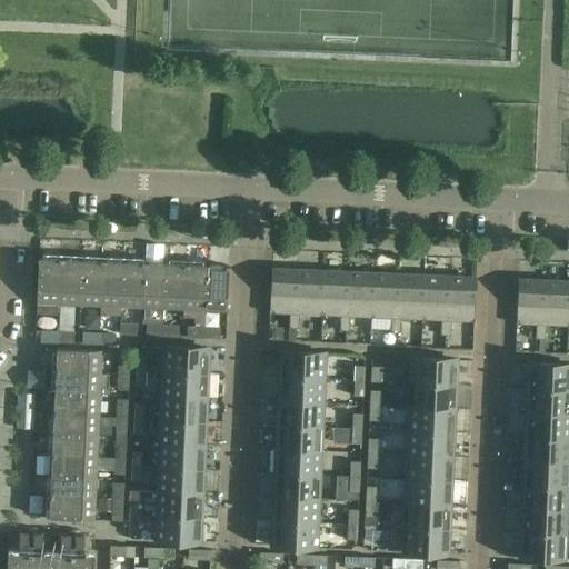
[(38,258),(36,300),(37,301),(36,312),(57,313),(58,301),(59,259),(38,258)]
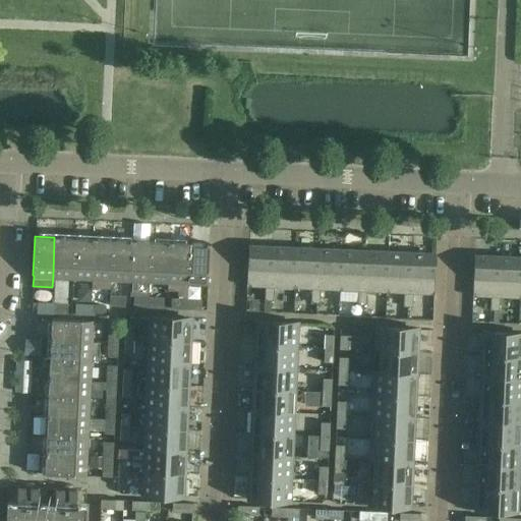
[(73,238),(54,237),(53,276),(72,277),(73,238)]
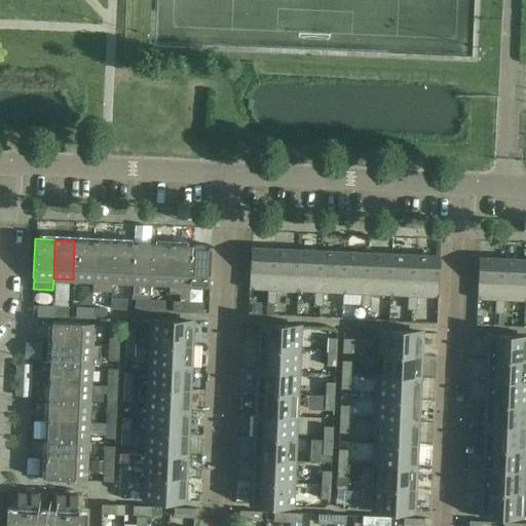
[(94,241),(74,240),(73,279),(92,280),(94,241)]
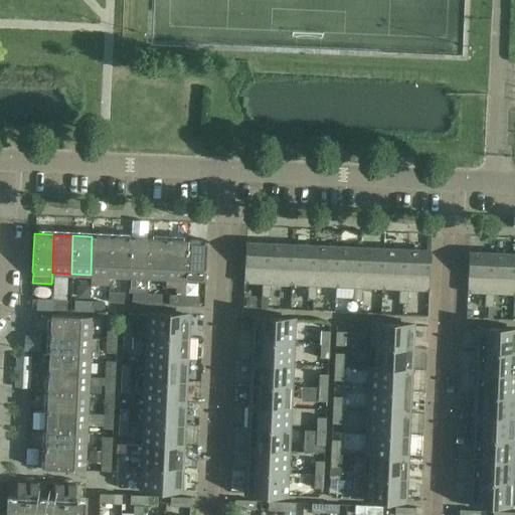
[(111,236),(92,236),(91,275),(90,286),(109,287),(110,276),(111,236)]
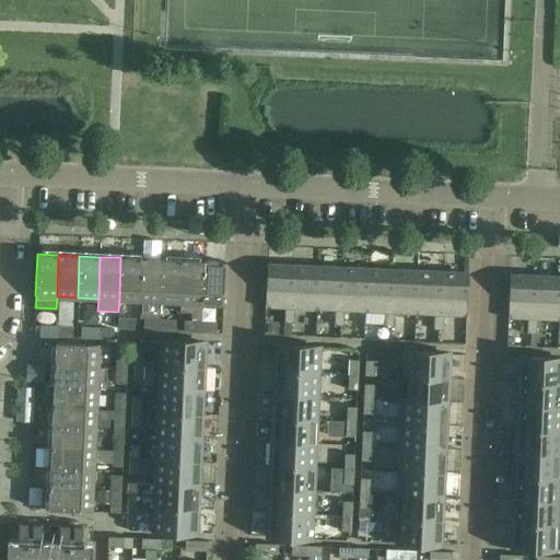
[(141,258),(120,257),(119,300),(139,300),(141,258)]
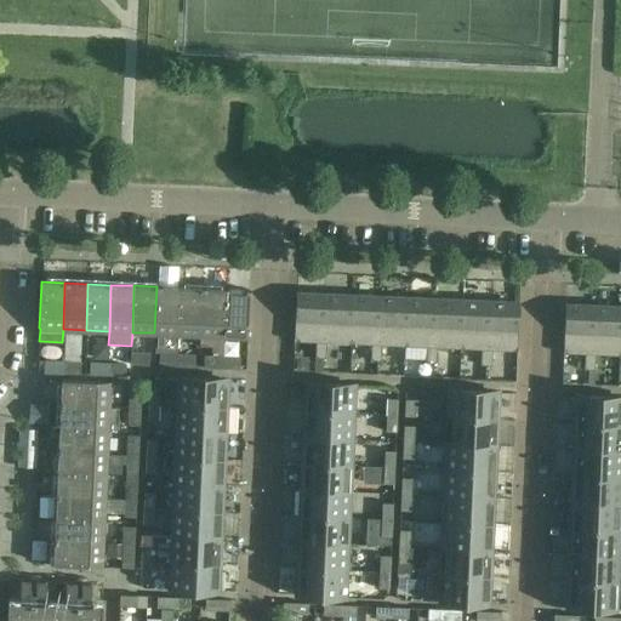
[(157,286),(154,332),(158,334),(157,347),(174,347),(175,334),(178,334),(180,288),(157,286)]
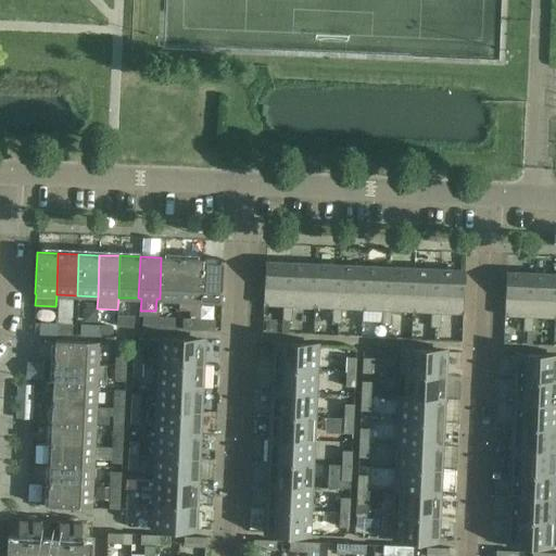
[(181,258),(161,257),(160,299),(179,300),(181,258)]
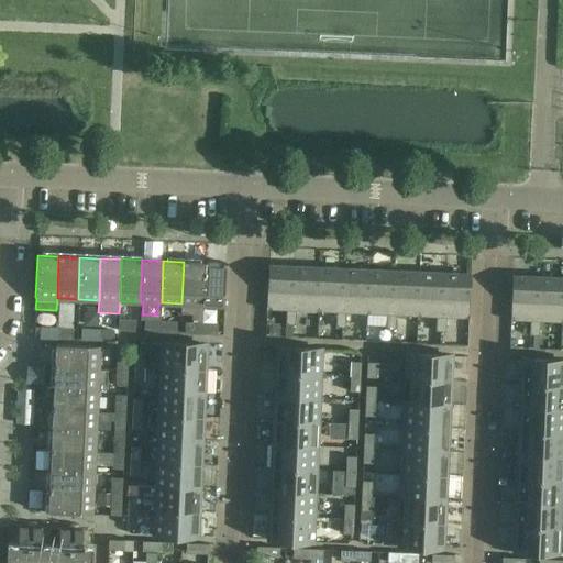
[(181,304),(181,316),(191,316),(191,323),(184,323),(184,334),(201,335),(201,324),(202,309),(203,263),(194,262),(184,262),(181,304)]
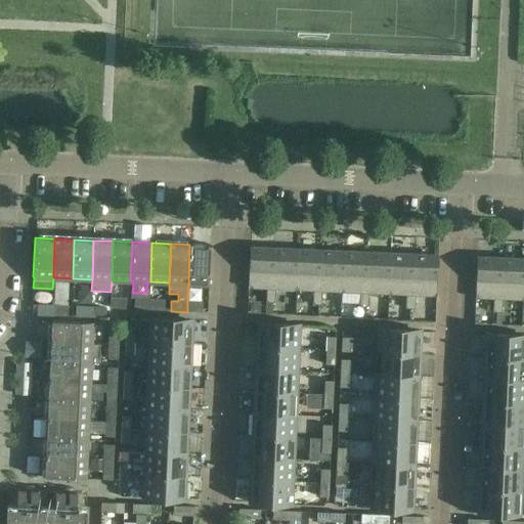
[(189,245),(188,288),(208,289),(210,246),(200,245),(189,245)]
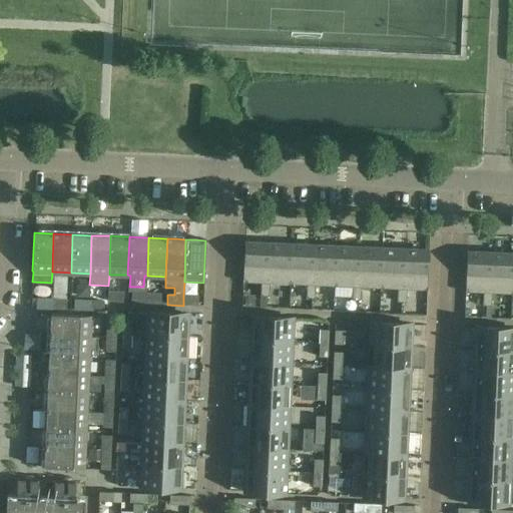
[(265,284),(267,242),(244,241),(242,283),(261,283),(261,290),(269,291),(270,284),(265,284)]
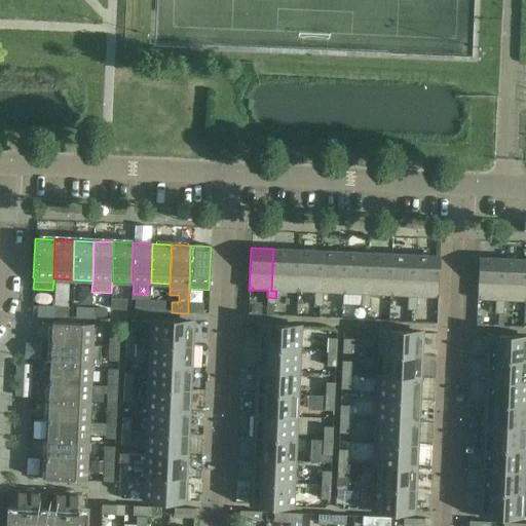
[(295,292),(297,250),(273,249),(271,291),(276,291),(295,292)]
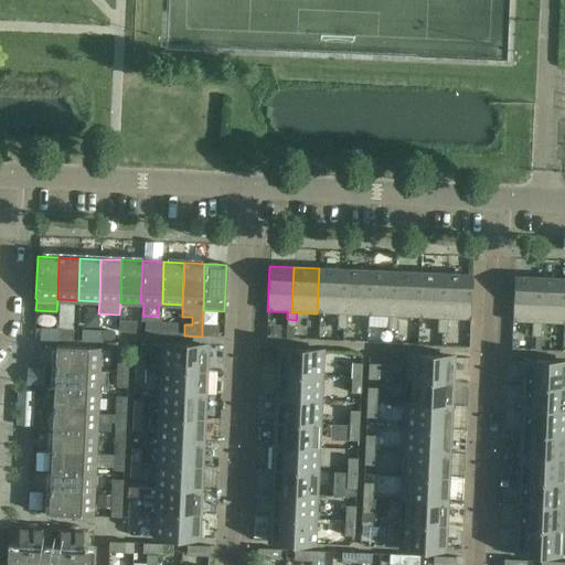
[(342,315),(344,269),(319,268),(317,313),(337,313),(337,321),(347,322),(347,315),(342,315)]
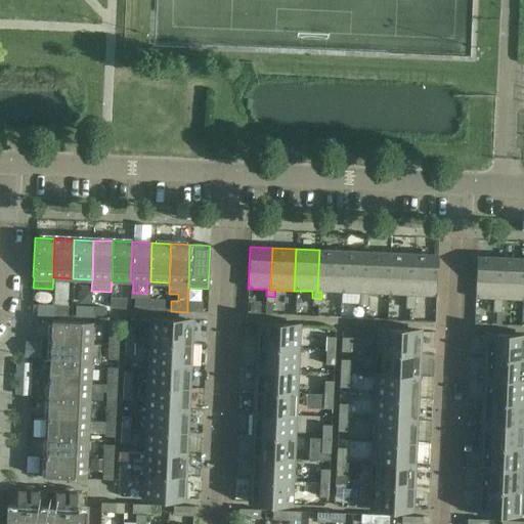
[(341,293),(342,251),(332,251),(319,250),(317,292),(321,292),(341,293)]
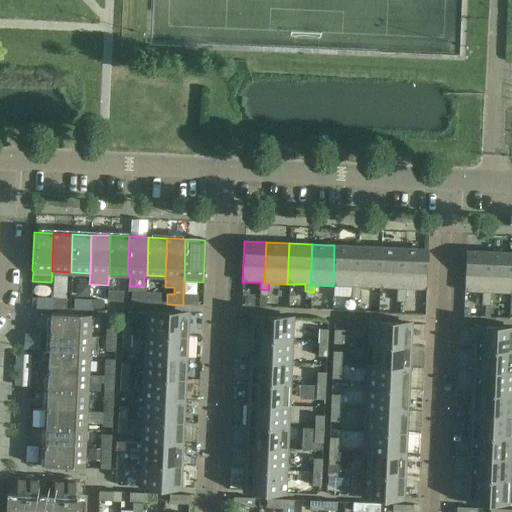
[(355,287),(357,246),(348,246),(334,245),(333,286),(351,286),(351,293),(359,294),(360,287),(355,287)]
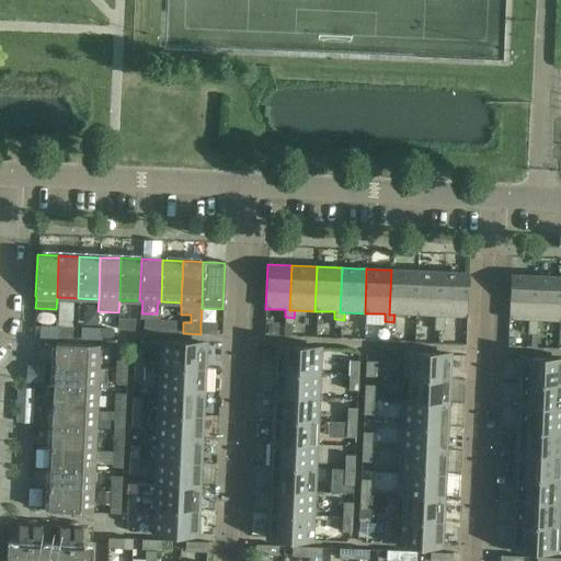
[(414,316),(416,271),(391,270),(389,315),(395,315),(414,316)]
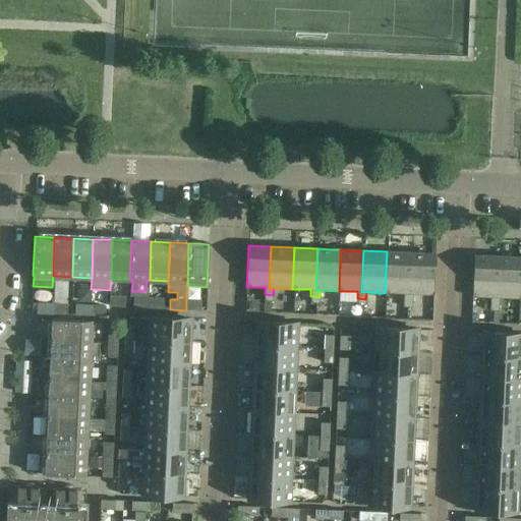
[(408,294),(410,252),(387,251),(385,293),(386,293),(403,293),(403,300),(412,301),(412,294),(408,294)]
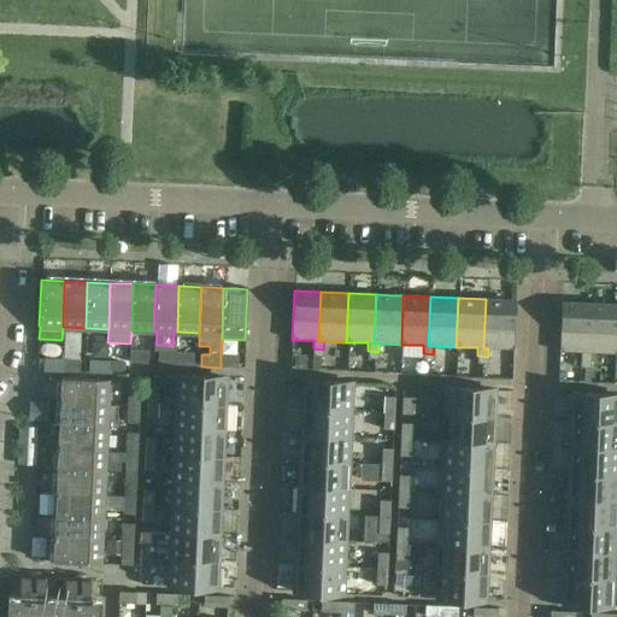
[(515,300),(486,299),(483,348),(488,348),(513,350),(515,300)]
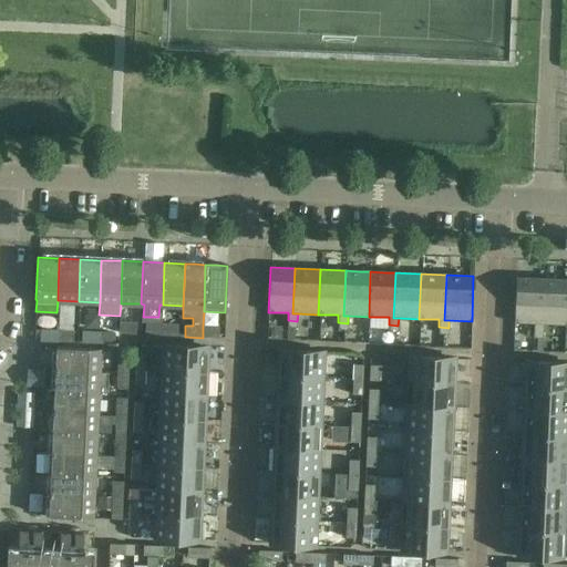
[(538,323),(540,279),(516,278),(514,322),(534,323),(533,331),(543,331),(543,323),(538,323)]
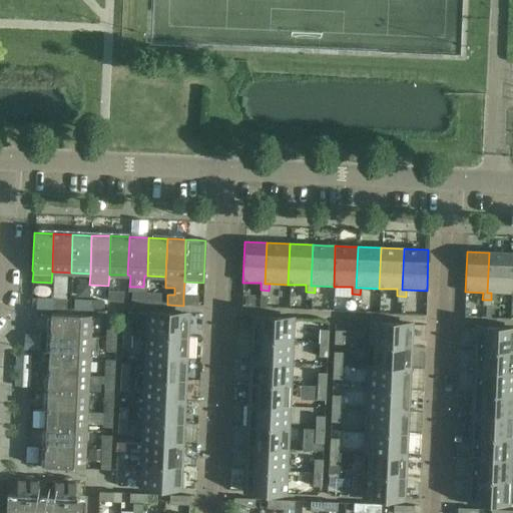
[(510,294),(512,253),(508,253),(489,252),(487,293),(491,293),(510,294)]
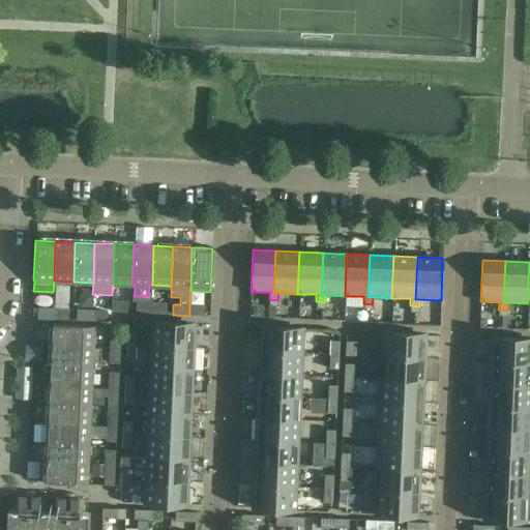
[(55,289),(54,307),(64,307),(65,290),(55,289)]
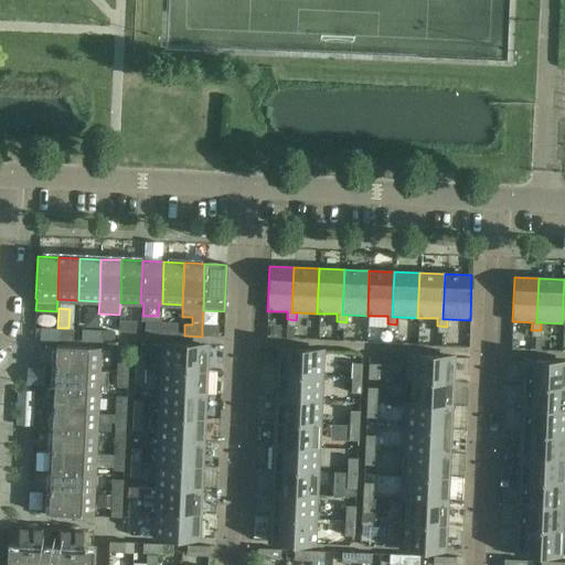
[(84,315),(83,328),(97,329),(97,315),(84,315)]
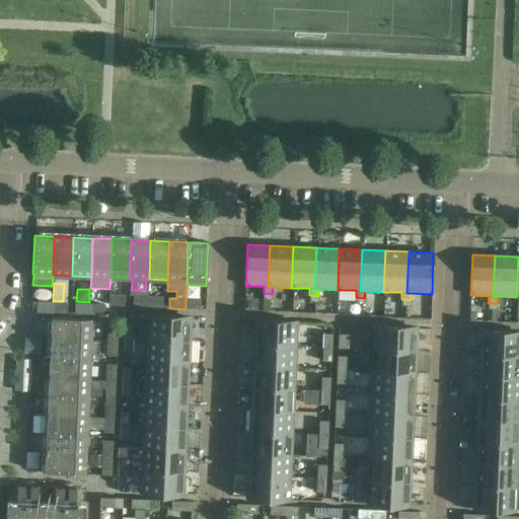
[(126,296),(109,295),(108,306),(125,306),(126,296)]
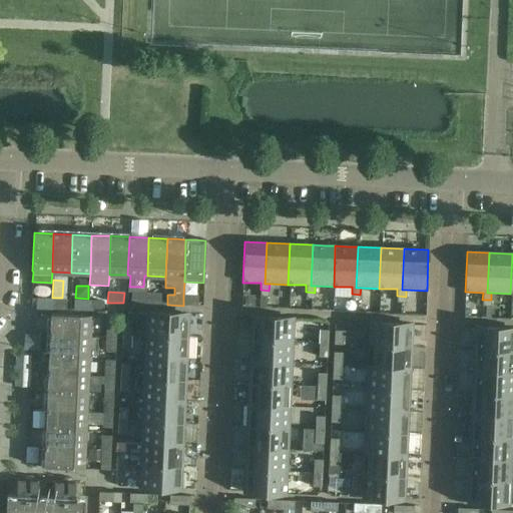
[(130,293),(129,304),(145,304),(146,294),(130,293)]
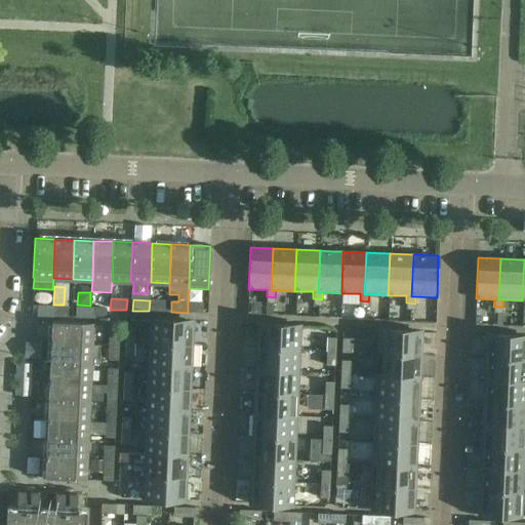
[(164,312),(164,300),(150,300),(149,311),(164,312)]
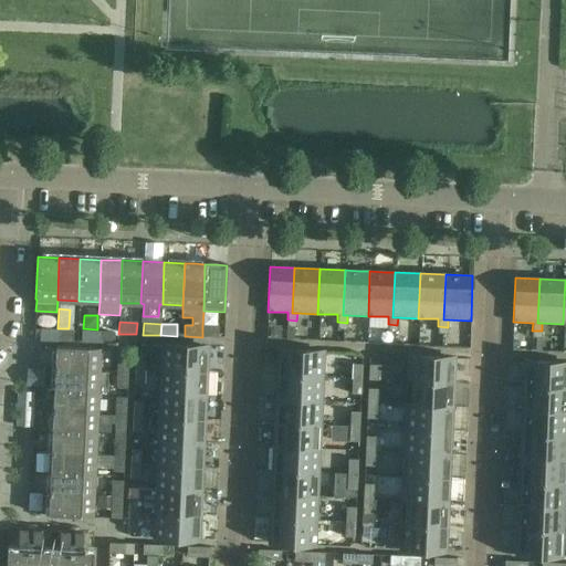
[(281,339),(281,325),(268,325),(266,339),(281,339)]
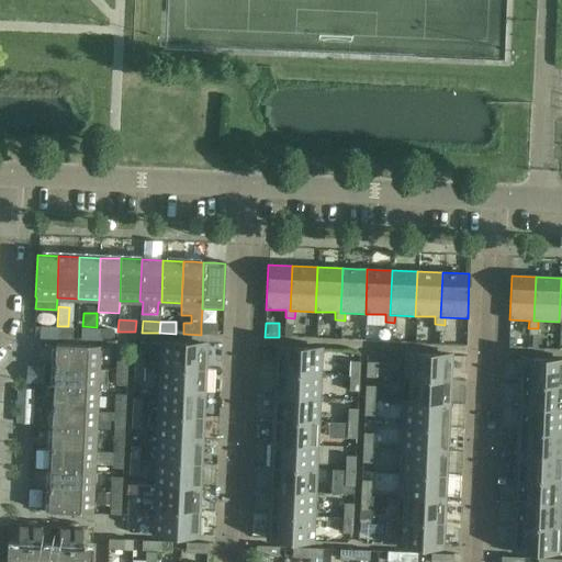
[(201,324),(201,335),(216,335),(217,324),(216,324),(211,324),(201,324)]
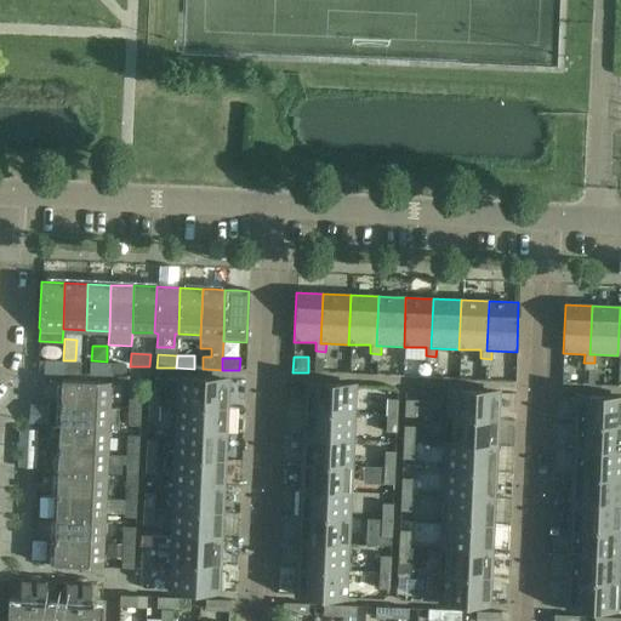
[(44,362),(43,374),(61,375),(62,362),(44,362)]
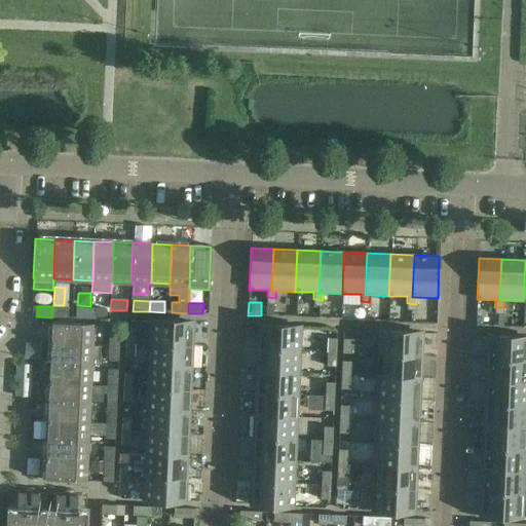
[(67,317),(68,307),(52,306),(51,317),(67,317)]
